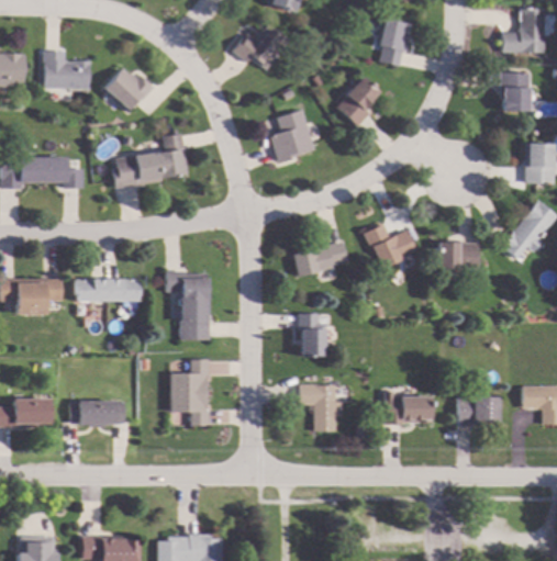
[(299,0),(296,12),(267,3),(268,0),(299,0)]
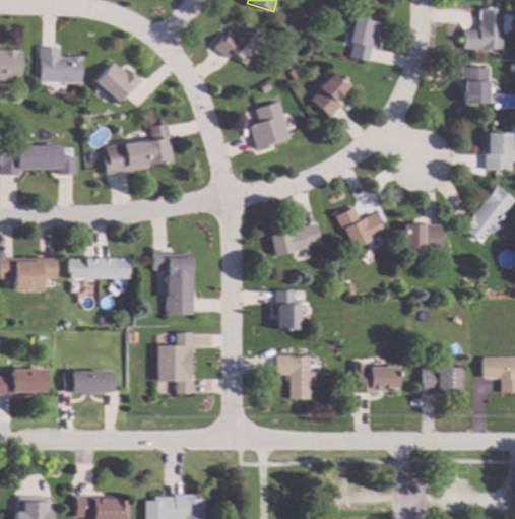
[(504,49),(479,49),(464,49),(464,29),(467,29),(479,29),(479,21),(481,21),(481,10),(481,7),(488,7),(504,7),(504,49)]
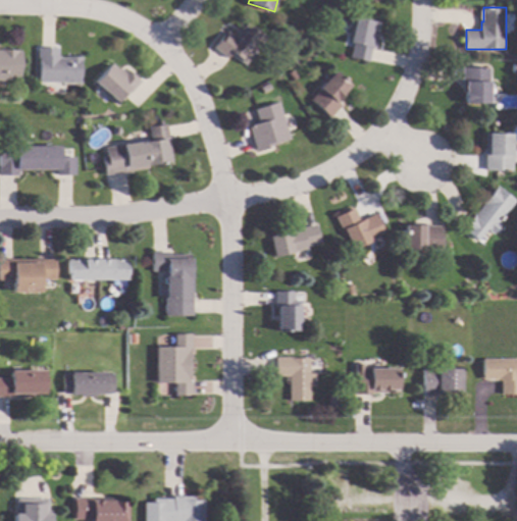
[(381,22),(379,31),(380,32),(377,47),(377,48),(374,47),(371,59),(371,61),(353,57),(356,43),(352,42),(357,17),(381,22)]
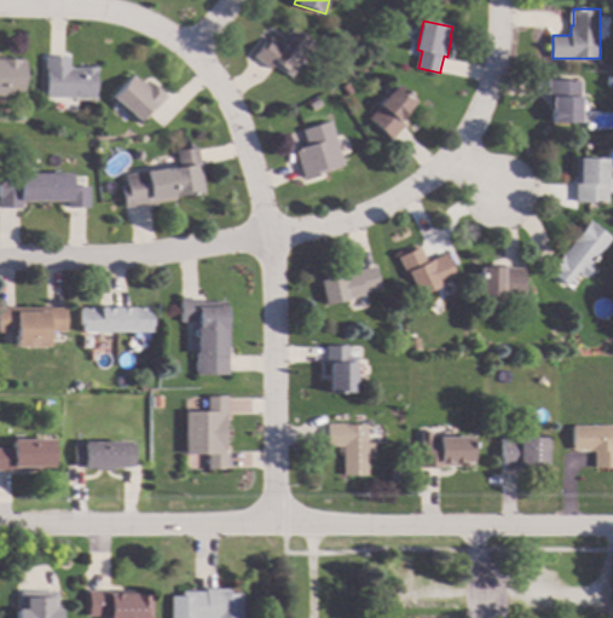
[(319,44),(294,76),(278,64),(277,63),(273,68),(259,57),(256,56),(272,36),(283,45),(291,35),(290,34),(296,26),(319,44)]
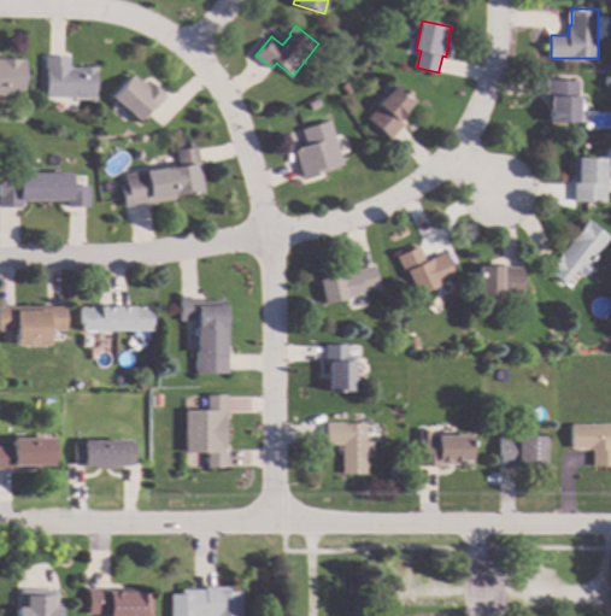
[(71,65),(74,65),(74,68),(81,68),(84,68),(84,66),(99,66),(98,98),(81,97),(48,97),(50,56),(53,56),(68,56),(71,56),(71,65)]
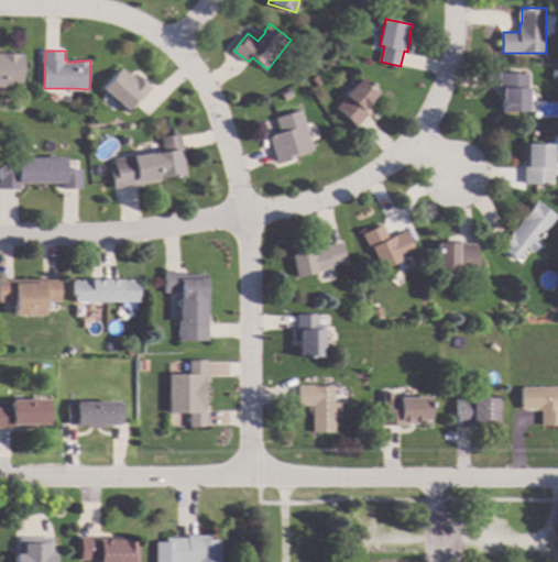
[(0,53),(26,55),(24,83),(14,81),(14,85),(9,85),(8,87),(0,86),(0,53)]
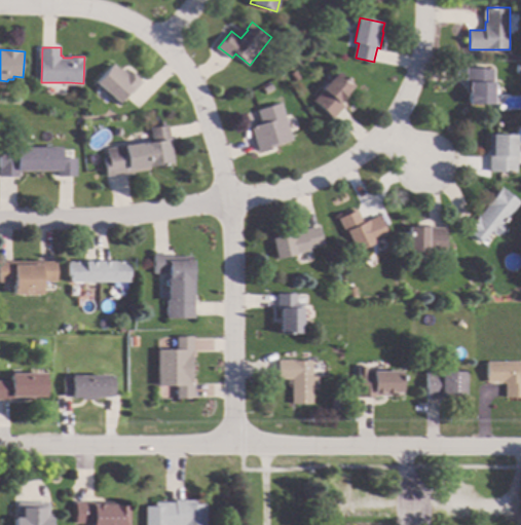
[(124,75),(128,70),(142,82),(134,91),(132,89),(119,102),(99,82),(114,65),(124,75)]
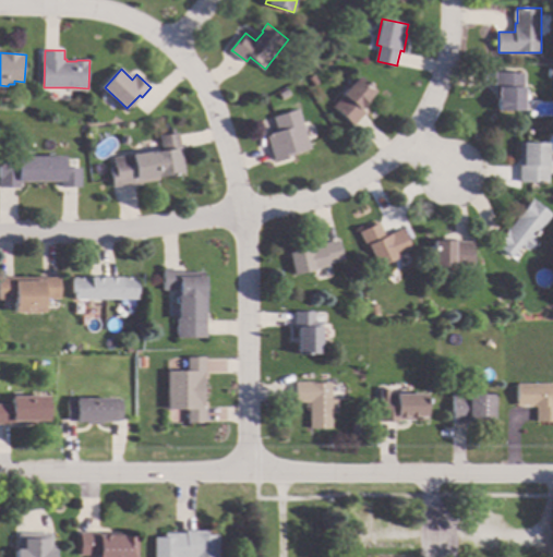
[(527,72),(525,110),(524,110),(500,110),(500,97),(499,97),(499,88),(497,87),(497,86),(497,74),(497,72),(527,72)]
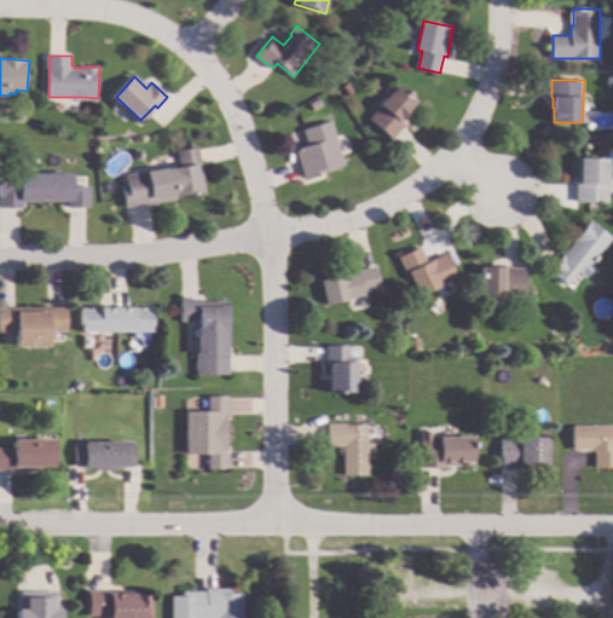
[(358,91),(352,96),(346,87),(351,82),(358,91)]
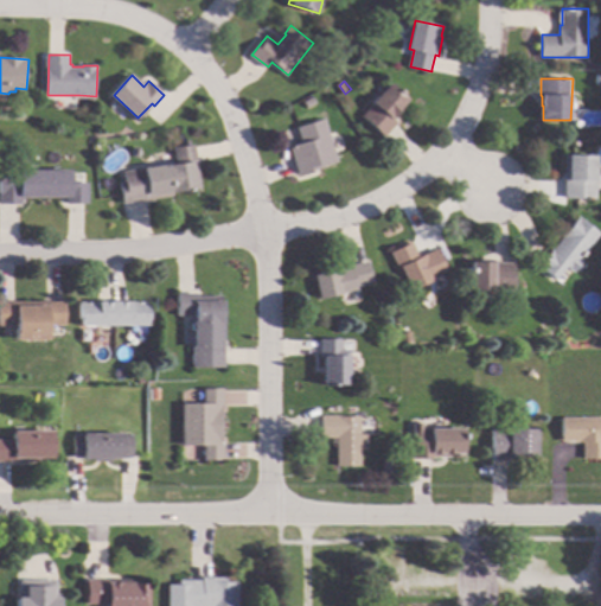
[(410,97),(401,109),(403,110),(396,119),(398,122),(398,123),(388,135),(387,135),(384,133),(364,115),(394,82),(410,97)]
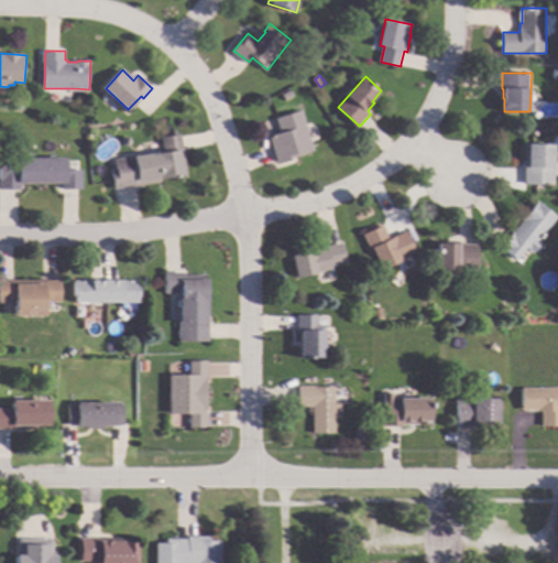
[(296,94),(287,99),(284,94),(294,88),(296,94)]
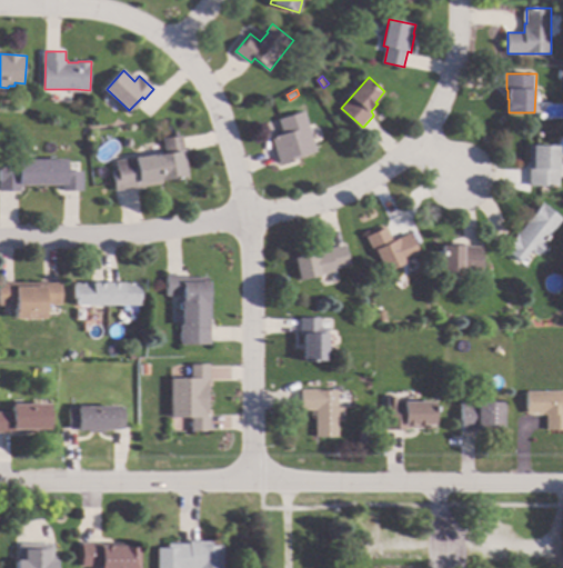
[(317,143),(319,150),(282,162),(281,161),(277,148),(273,137),(285,133),(281,119),(282,119),(307,111),(317,143)]
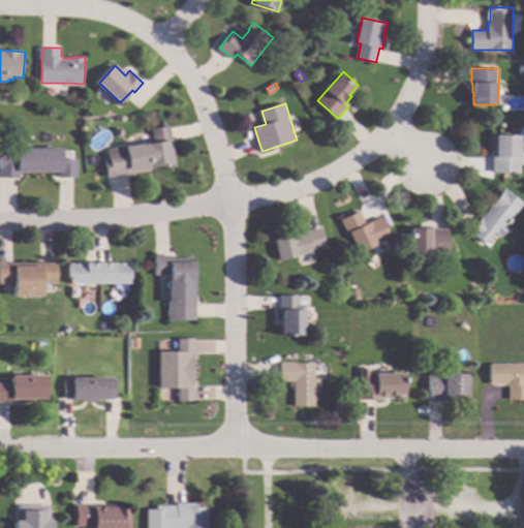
[(173,128),(175,141),(178,163),(153,166),(153,169),(130,174),(111,177),(109,177),(108,168),(106,158),(111,158),(110,149),(155,142),(153,128),(165,126),(172,125),(173,128)]
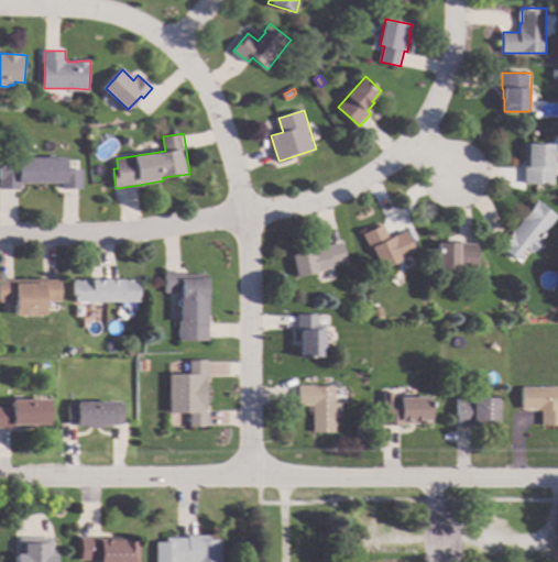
[(131,136),(133,141),(130,146),(124,145),(124,144),(123,140),(127,135),(131,136)]
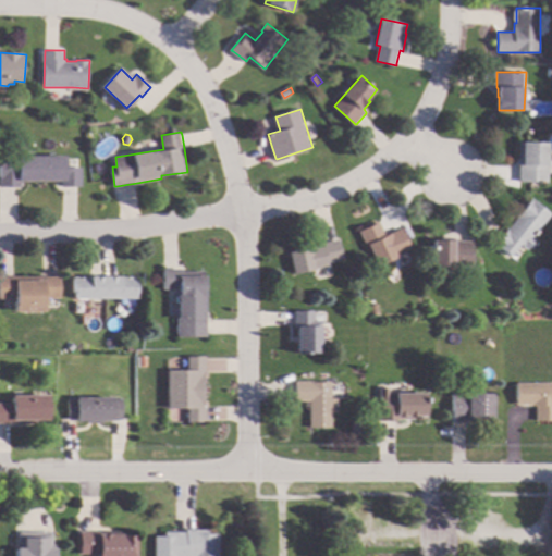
[(550,158),(551,158),(550,182),(534,182),(523,181),(520,181),(522,164),(522,141),(530,141),(550,143),(550,158)]
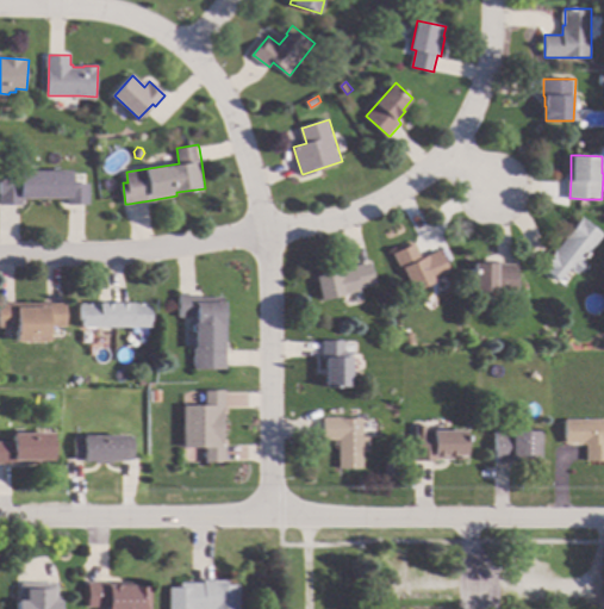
[(75,182),(78,182),(91,182),(91,204),(87,204),(78,204),(73,204),(69,204),(69,197),(24,197),(24,204),(23,204),(2,204),(0,204),(0,172),(75,172),(75,182)]
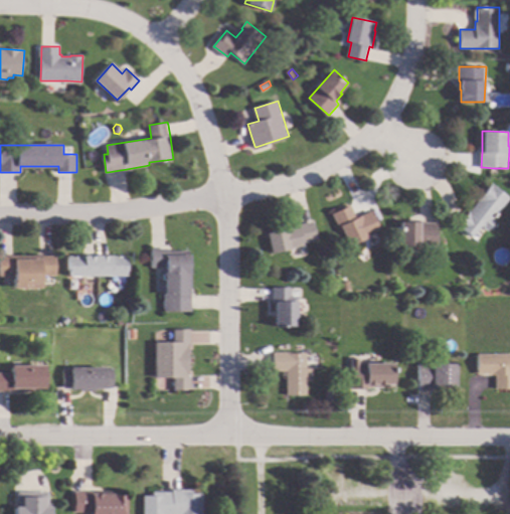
[(509,200),(495,219),(497,220),(489,230),(483,225),(474,236),(459,225),(462,221),(469,212),(470,210),(472,211),(480,201),(479,200),(493,181),(509,194),(509,200)]
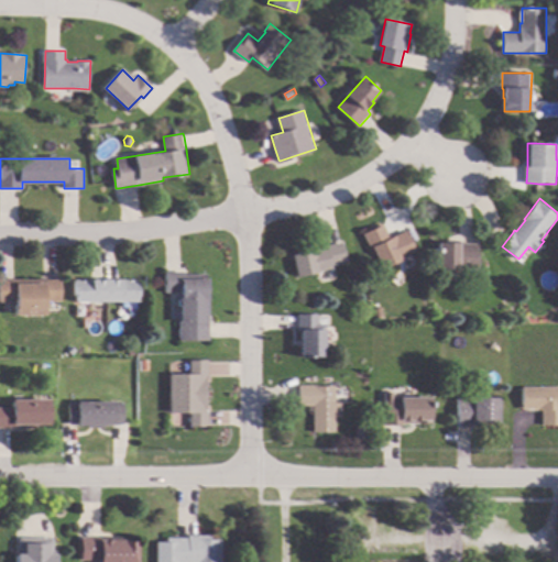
[(385,224),(392,238),(407,231),(408,230),(418,253),(384,270),(374,248),(372,249),(364,233),(385,223),(385,224)]
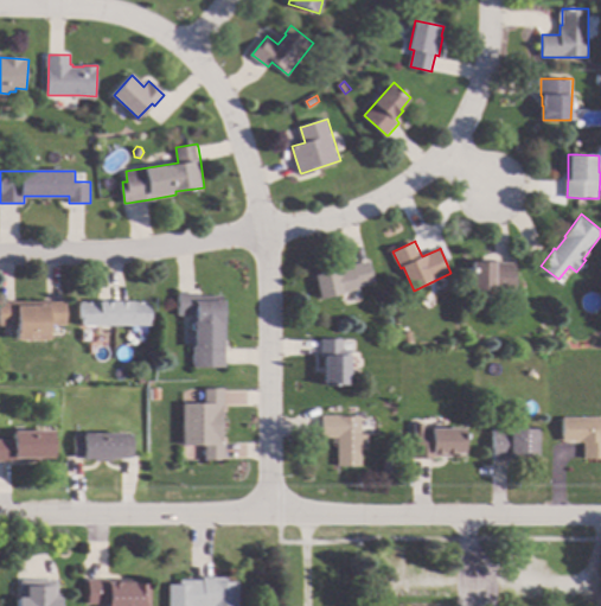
[(496,261),(498,261),(512,262),(517,262),(516,291),(474,289),(474,262),(483,262),(484,257),(496,259),(496,261)]
